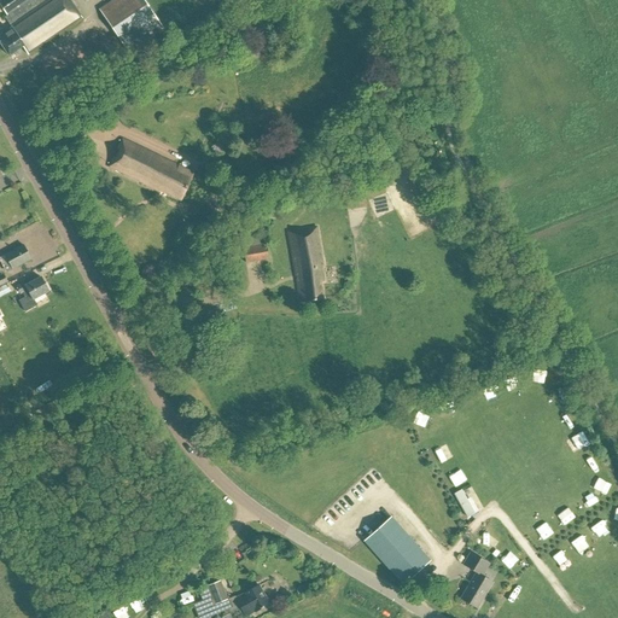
[(11,29),(0,35),(0,42),(9,56),(22,47),(28,56),(81,19),(68,0),(0,0),(0,6),(7,17),(5,18),(11,29)]
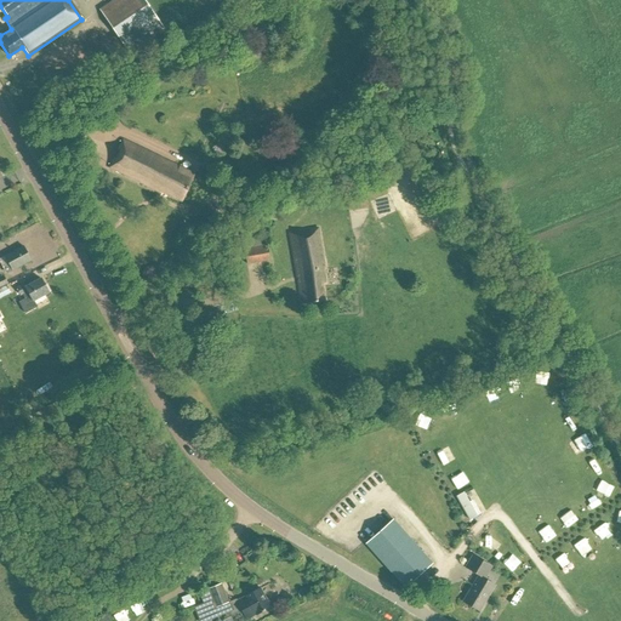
[(115,0),(101,11),(129,52),(164,29),(143,0),(115,0)]
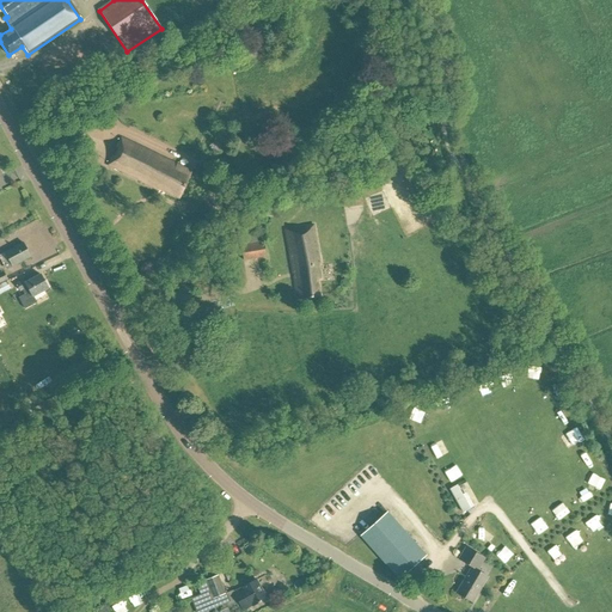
[(385,56),(380,46),(375,48),(380,59),(385,56)]
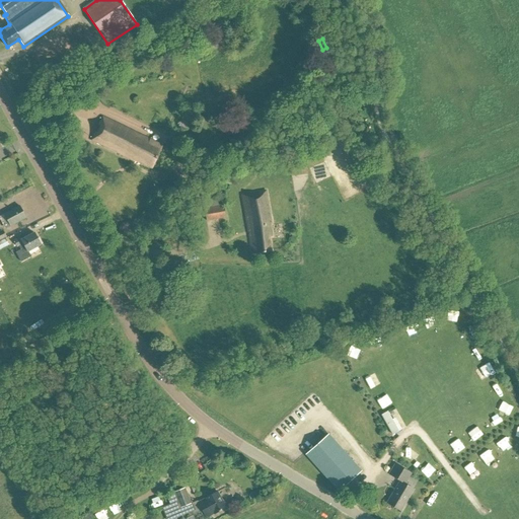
[(98,125),(100,126),(96,134),(94,133),(91,140),(151,168),(161,146),(101,118),(98,125)]
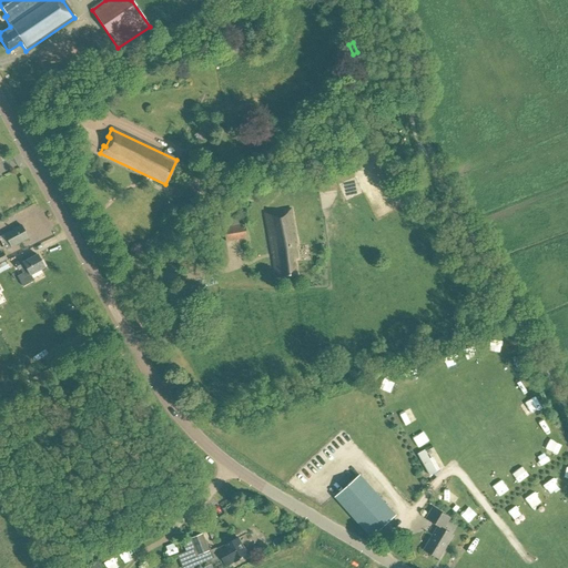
[(224,184),(233,189),(239,178),(230,173),(224,184)]
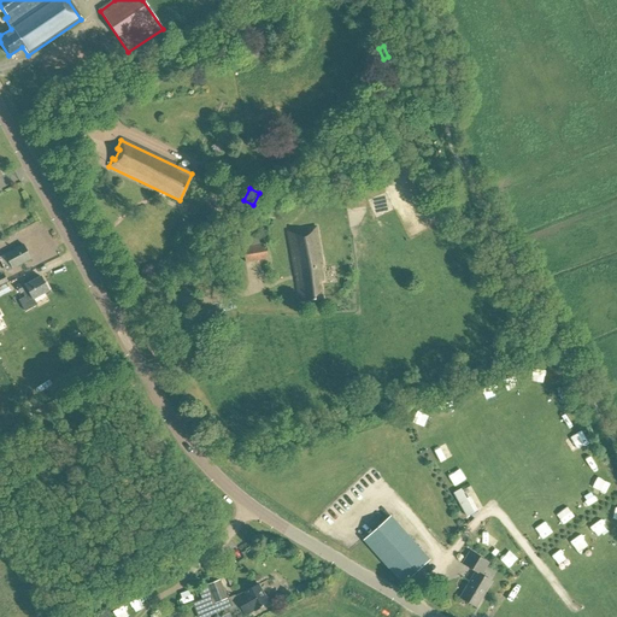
[(317,224),(288,229),(300,299),(328,294),(317,224)]
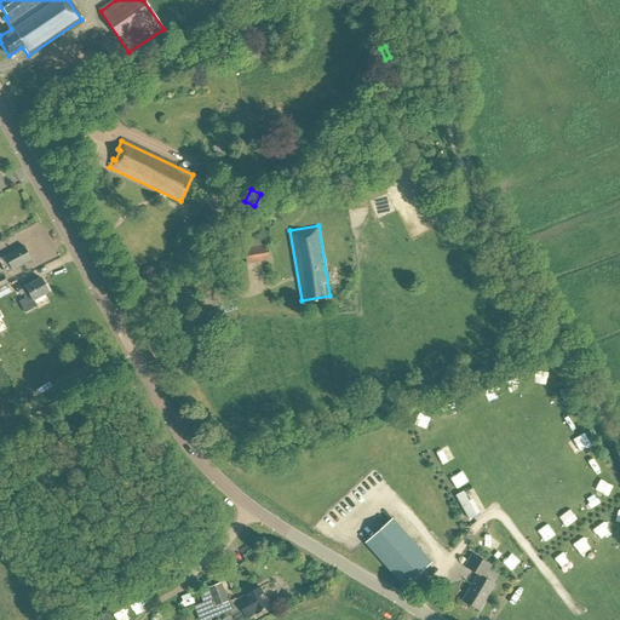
[(244,248),(246,264),(269,260),(267,245),(244,248)]
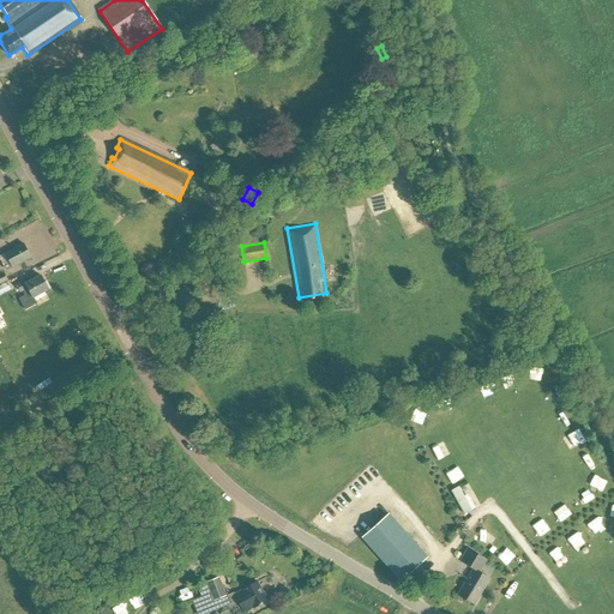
[(5,253),(12,268),(30,258),(23,244),(5,253)]
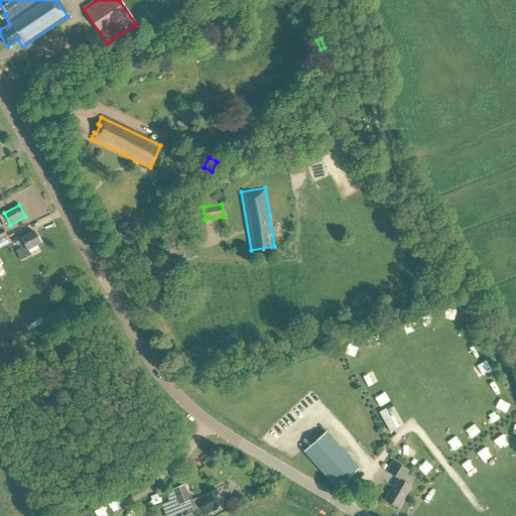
[(16,251),(21,261),(30,255),(27,250),(40,243),(34,232),(21,239),(19,236),(13,240),(17,246),(19,245),(21,249),(16,251)]
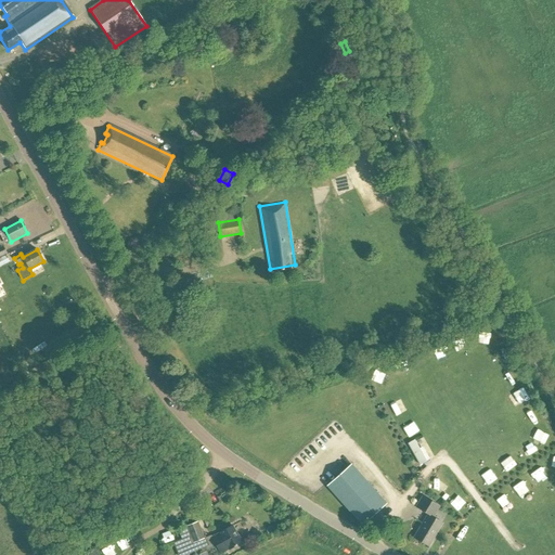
[(0,258),(0,267),(11,262),(5,256),(0,258)]
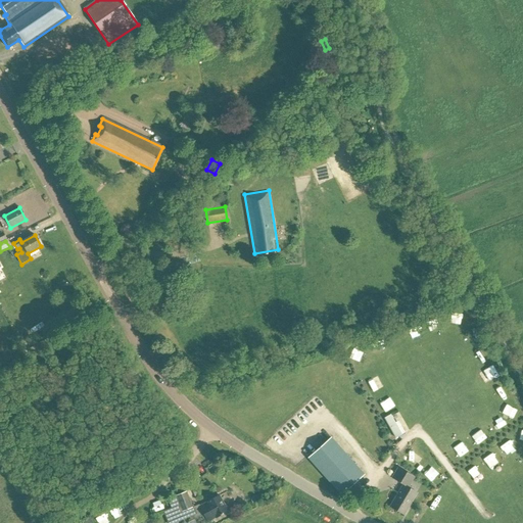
[(456,310),(452,320),(462,324),(465,314),(456,310)]
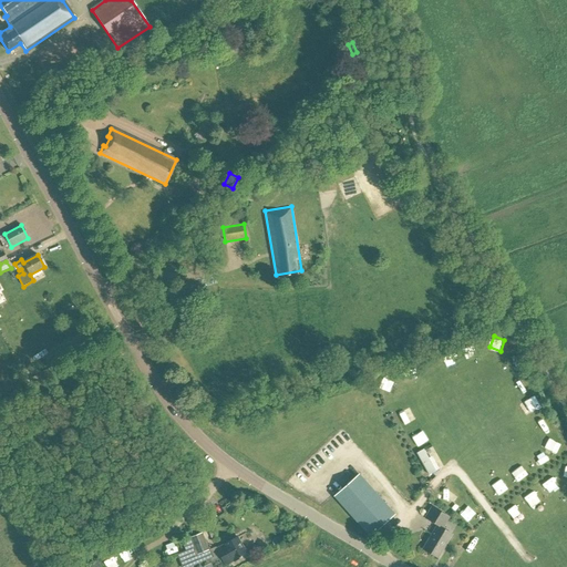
[(537,394),(526,399),(531,411),(542,406),(537,394)]
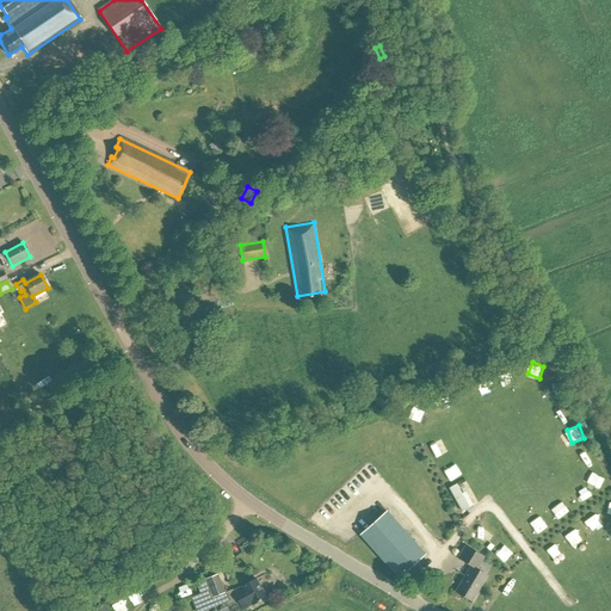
[(446,468),(451,479),(461,473),(456,463),(446,468)]
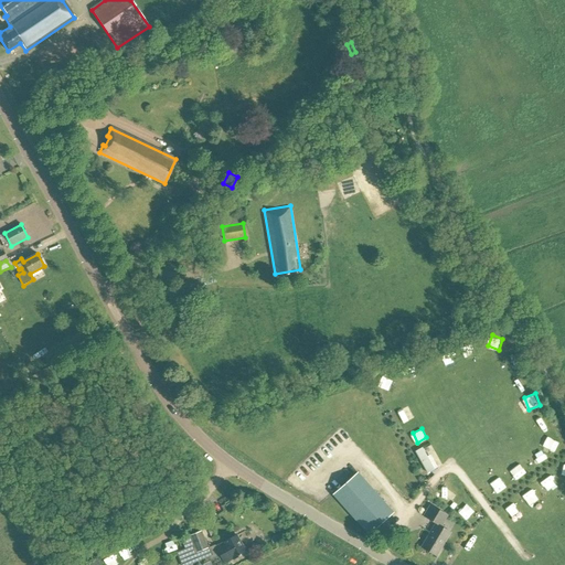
[(544,447),(554,451),(560,440),(550,436),(544,447)]
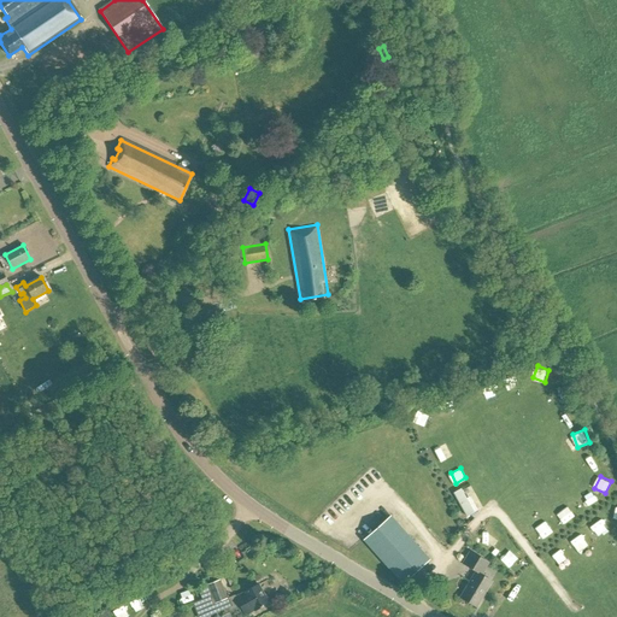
[(452,493),(465,518),(474,513),(460,488),(452,493)]
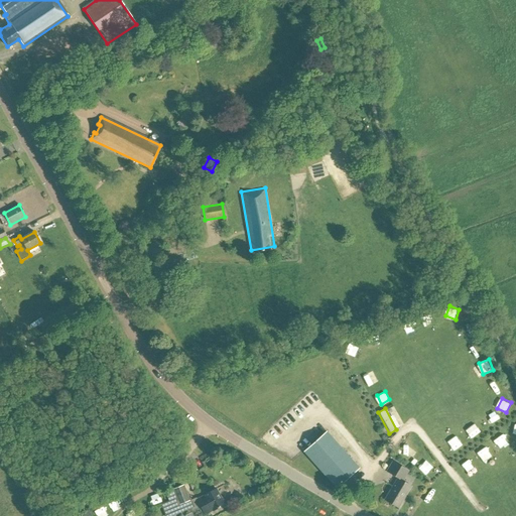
[(303,453),(336,488),(359,468),(327,432),(303,453)]
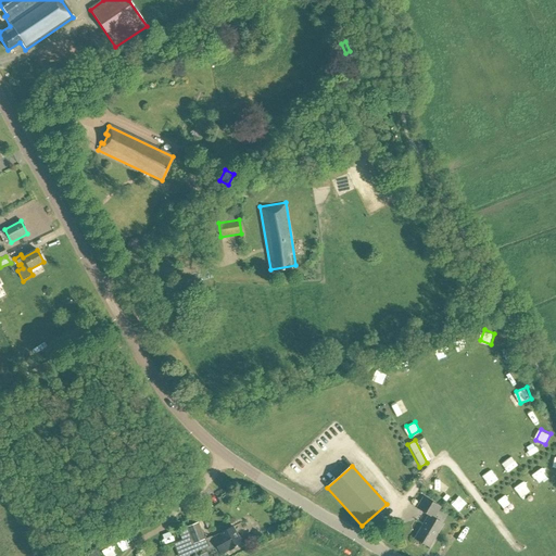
[(522,495),(531,489),(525,479),(515,485),(522,495)]
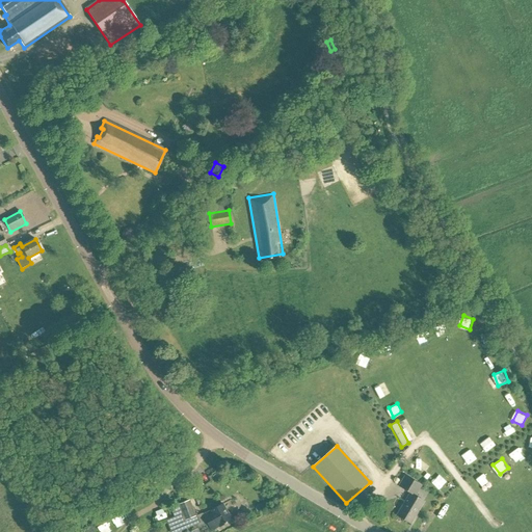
[(432,480),(440,487),(448,480),(441,473),(432,480)]
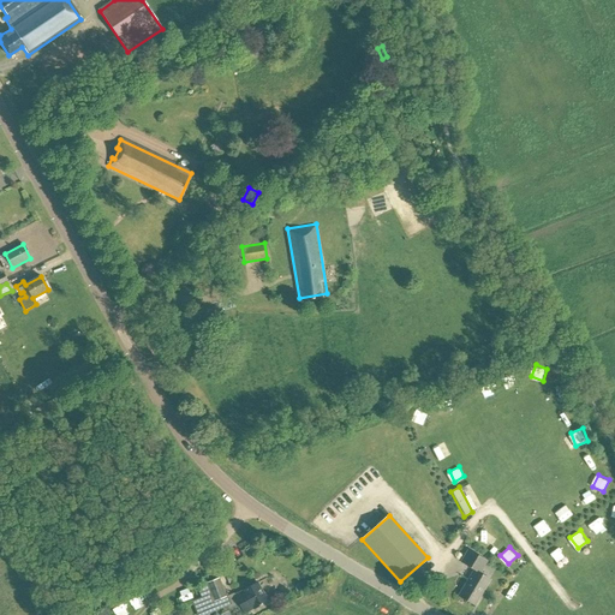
[(560,562),(567,557),(559,547),(551,551),(560,562)]
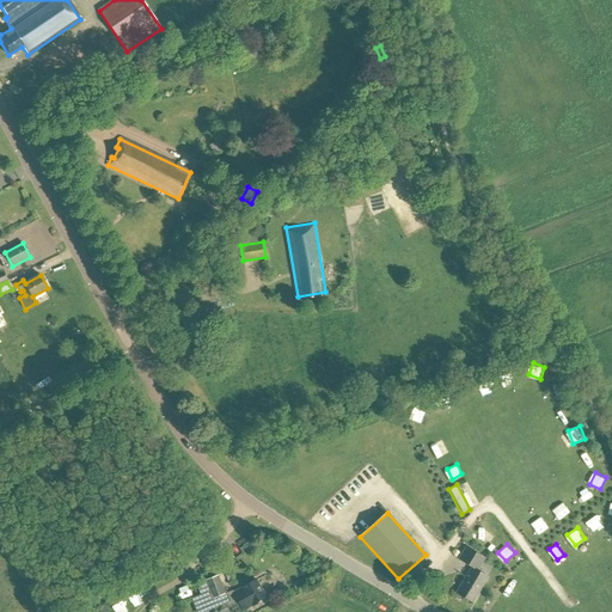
[(472,567),(456,594),(471,603),(488,577),(477,570),(484,558),(466,548),(459,560),(472,567)]
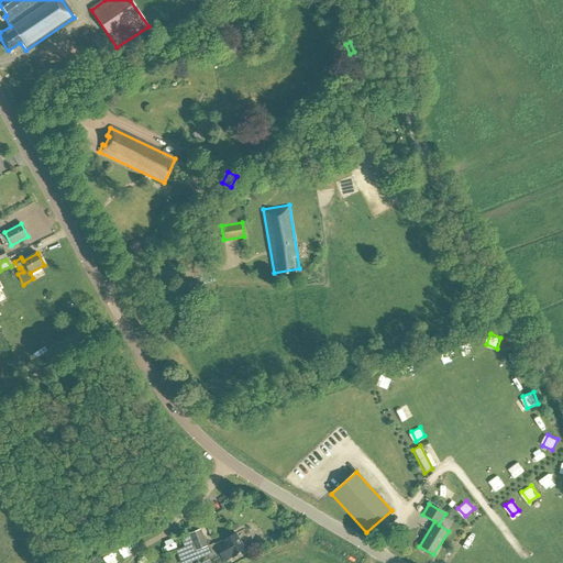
[(199,549),(206,562),(220,554),(223,561),(231,558),(232,558),(245,551),(243,548),(244,548),(242,543),(241,543),(235,533),(222,541),(216,545),(214,543),(207,547),(200,530),(189,534),(195,551),(199,549)]
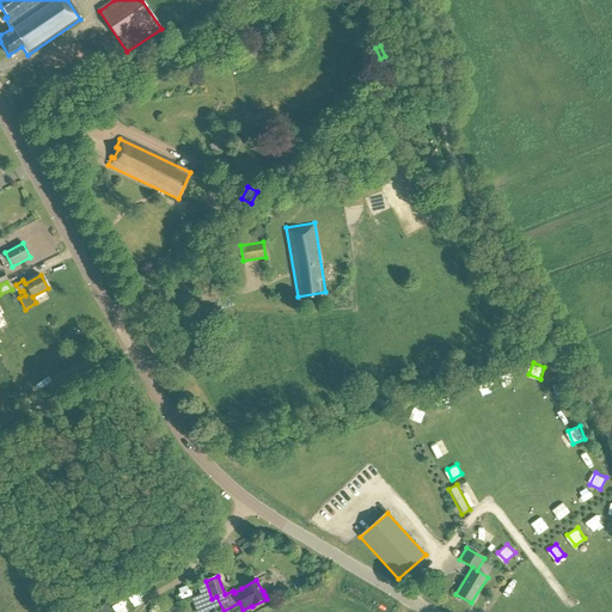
All buildings are outlined.
